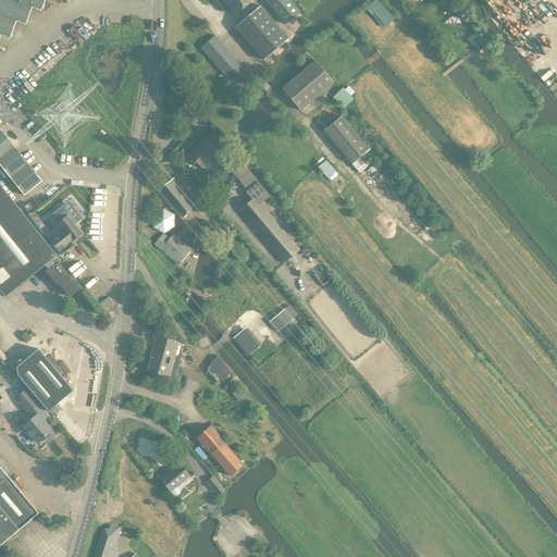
[(0,0),(0,14),(16,22),(25,25),(32,8),(11,0),(0,0)]
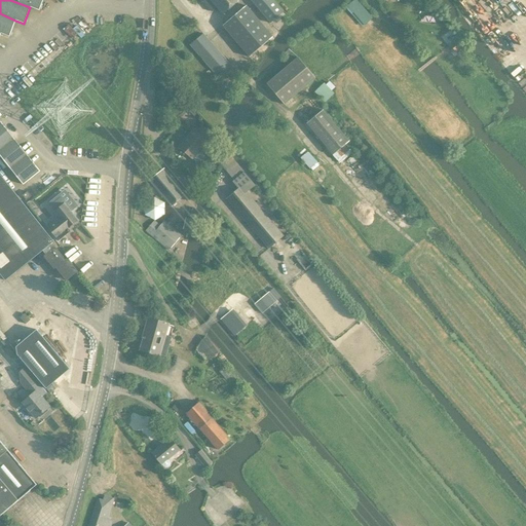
[(10,0),(30,7),(39,10),(42,0),(10,0)]
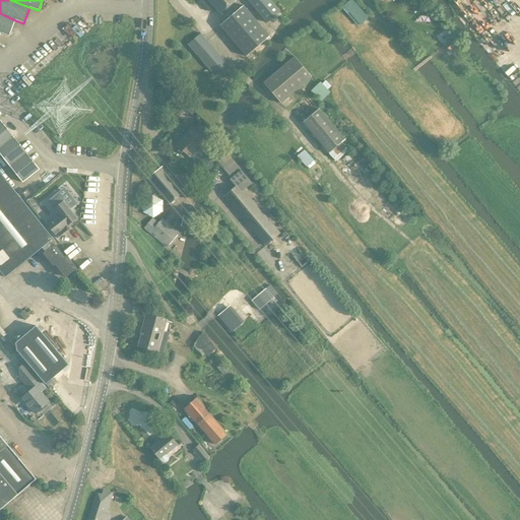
[(201,0),(200,1),(208,11),(214,7),(219,13),(235,0),(201,0)]
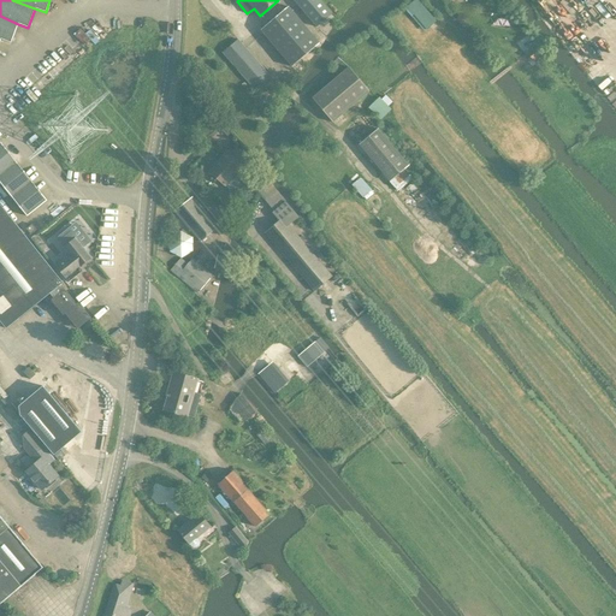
[(294,0),(317,27),(331,15),(319,0),(294,0)]
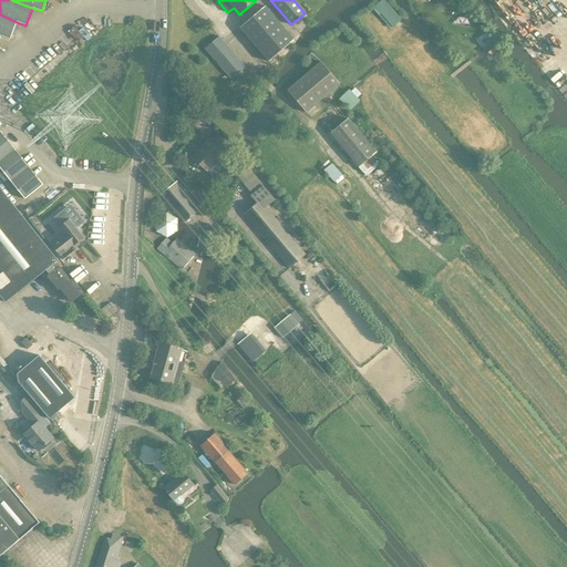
[(381,0),(375,4),(394,26),(402,19),(385,0),(381,0)]
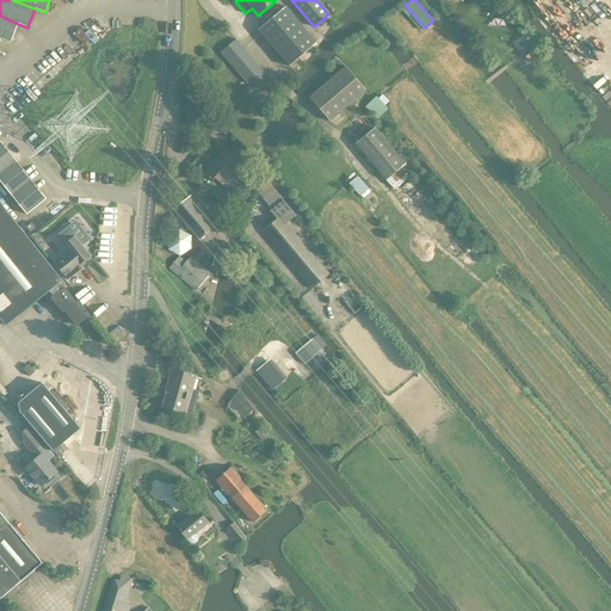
[(258,30),(289,66),(316,43),(285,6),(258,30)]
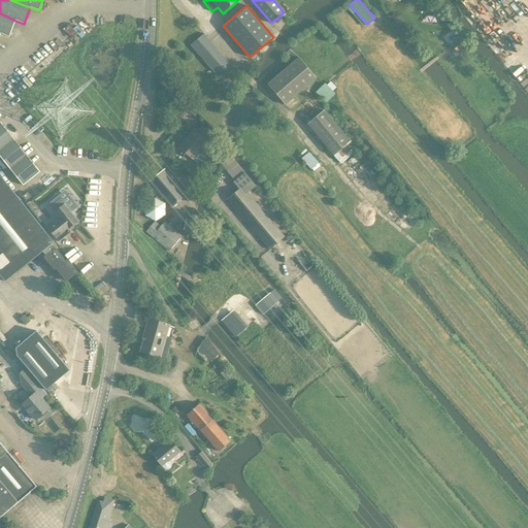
[(0,33),(1,33),(9,37),(15,21),(0,13),(0,33)]
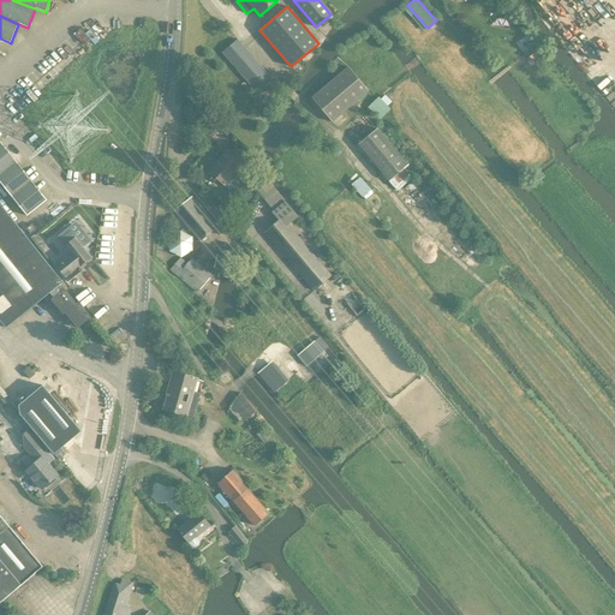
[(537,46),(527,53),(532,61),(543,54),(537,46)]
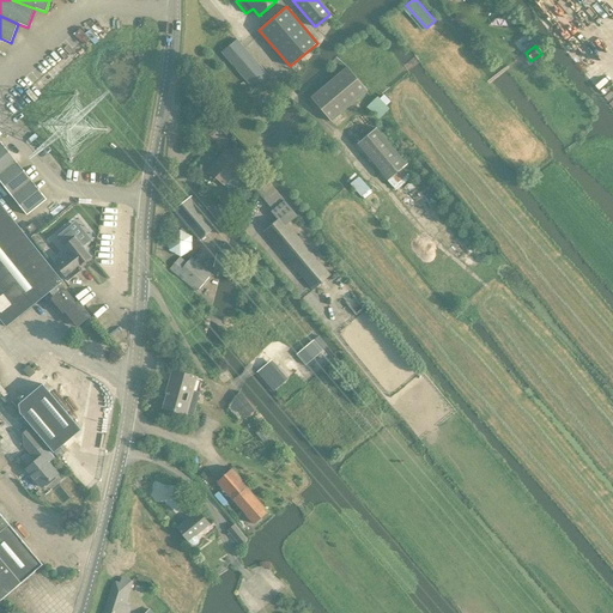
[(243,48),(229,61),(253,89),(255,86),(263,78),(267,76),(243,48)]
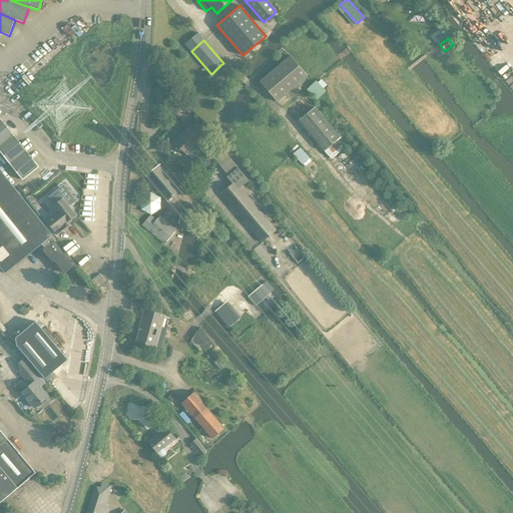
[(277,102),(303,80),(308,75),(291,56),(260,82),(277,102)]
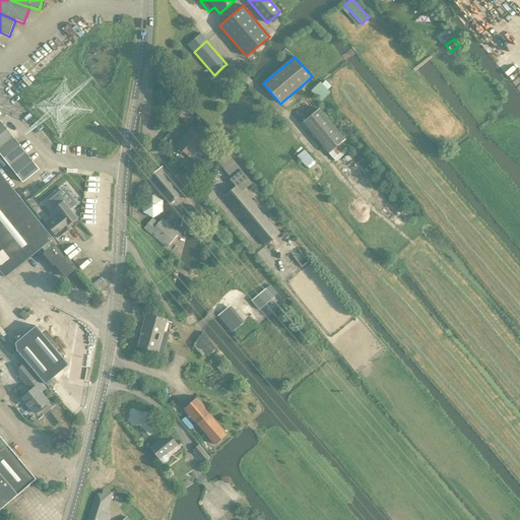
[(319,82),(312,90),(322,101),(329,92),(327,90),(331,86),(325,80),(321,84),(319,82)]
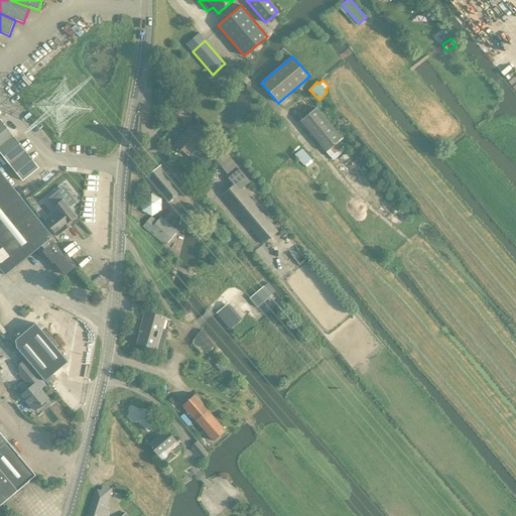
[(327,151),(342,139),(316,108),(300,121),(327,151)]
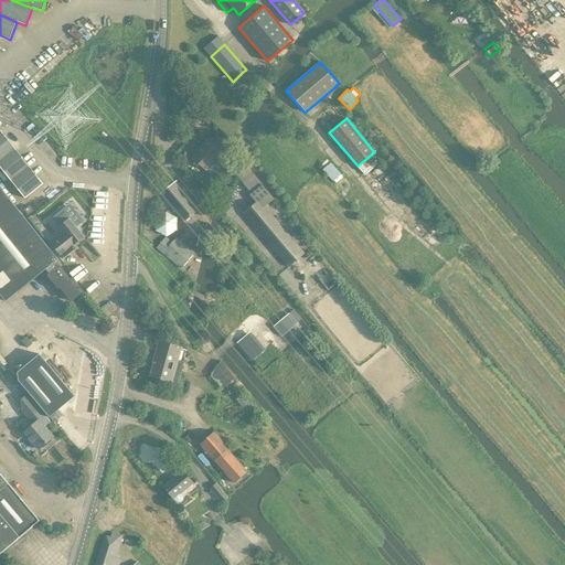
[(0,132),(0,160),(14,149),(1,131),(0,132)]
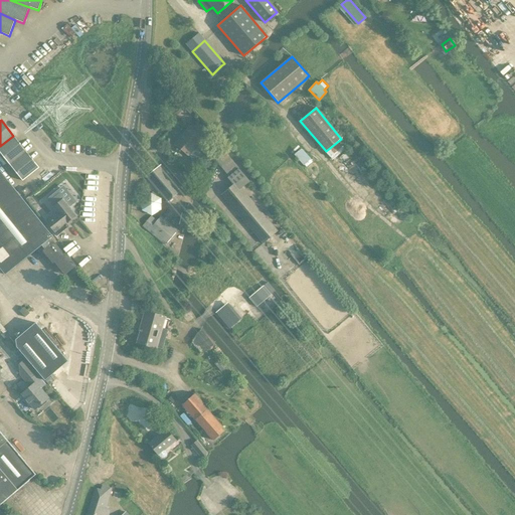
[(189,128),(174,144),(187,156),(200,142),(203,144),(210,136),(197,125),(192,130),(189,128)]
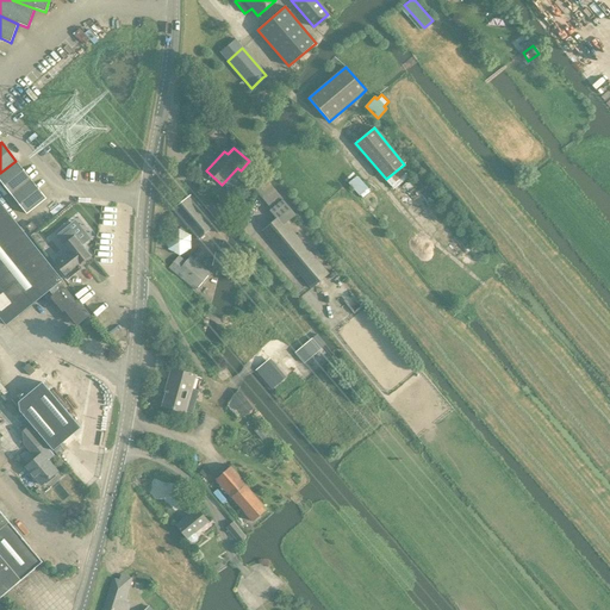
[(0,173),(0,180),(12,195),(32,180),(16,161),(0,173)]
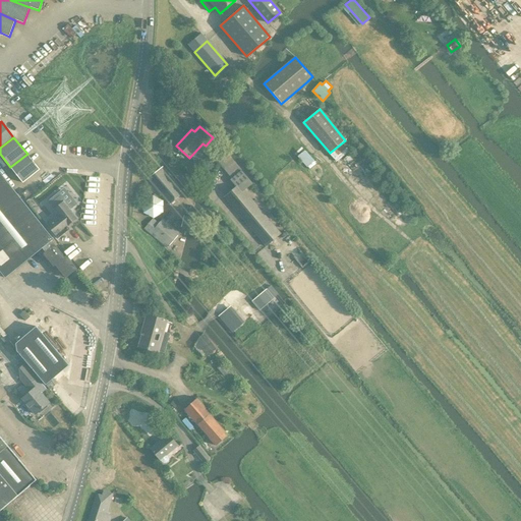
[(10,167),(13,171),(10,174),(15,181),(19,178),(22,183),(40,169),(27,154),(10,167)]
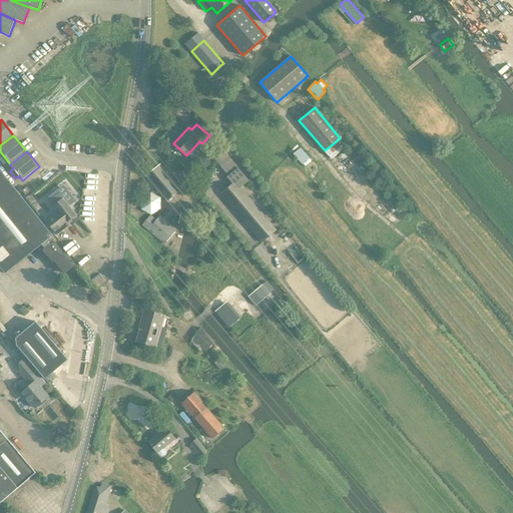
[(227,176),(236,168),(223,152),(214,160),(227,176)]
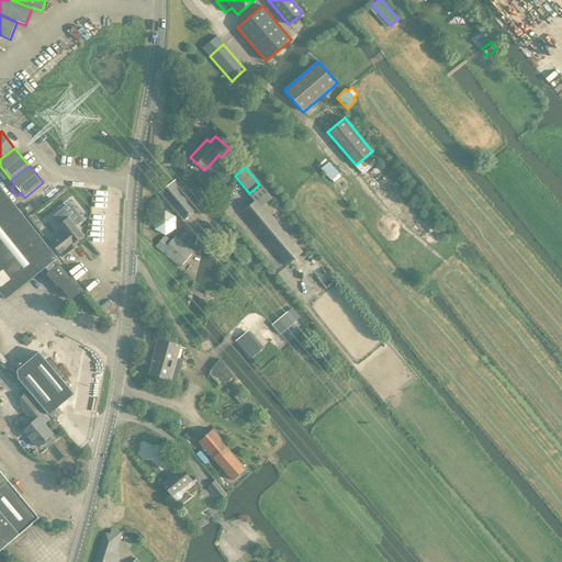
[(198,209),(179,187),(175,180),(159,193),(182,222),(198,209)]
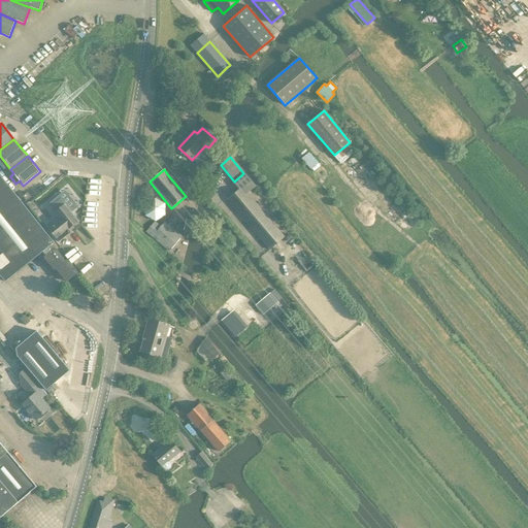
[(0,274),(5,282),(42,252),(45,256),(43,257),(55,270),(56,268),(66,282),(77,272),(67,260),(65,261),(55,248),(54,249),(51,245),(54,242),(0,174),(0,274)]
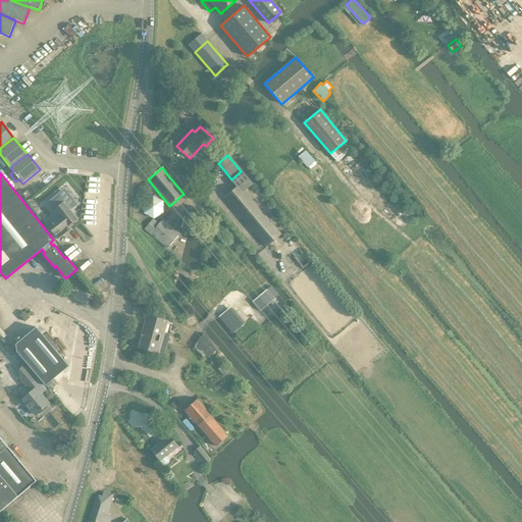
[(237,188),(224,198),(266,248),(281,235),(244,191),(252,185),(253,184),(248,177),(247,178),(240,186),(237,188)]
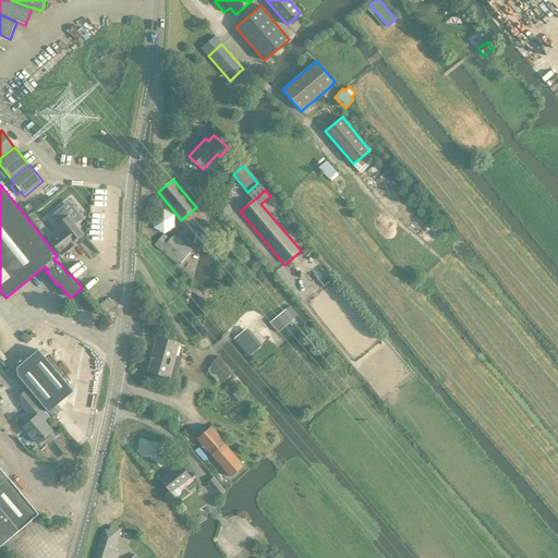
[(53,196),(48,191),(34,202),(38,208),(53,196)]
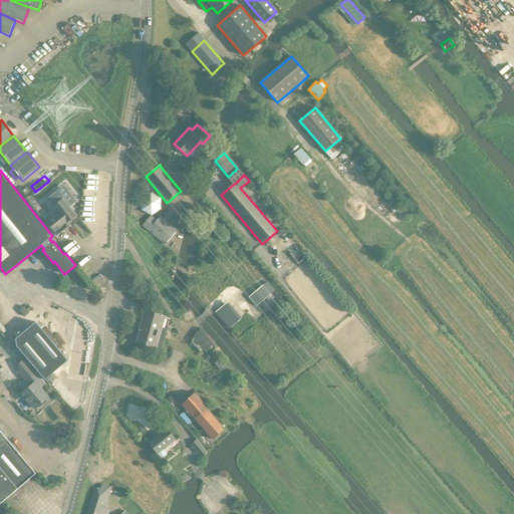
[(55,191),(62,199),(69,207),(69,206),(78,199),(77,197),(81,194),(74,185),(72,185),(70,185),(68,186),(65,182),(55,191)]
